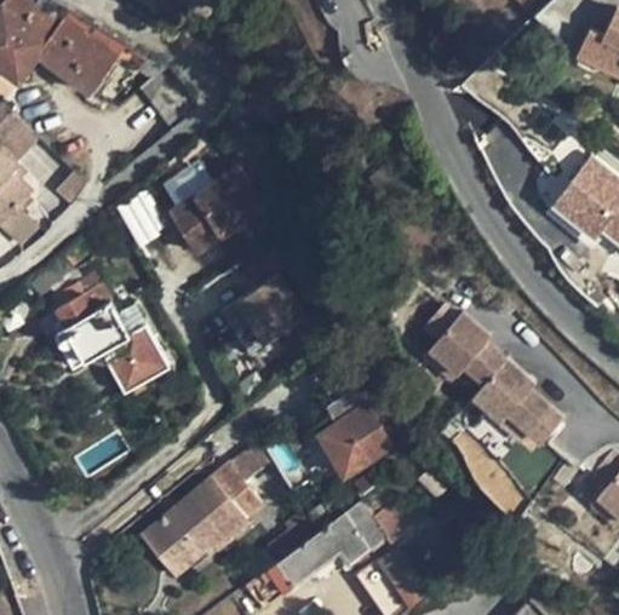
[(21,0),(7,0),(1,9),(27,24),(35,10),(21,0)]
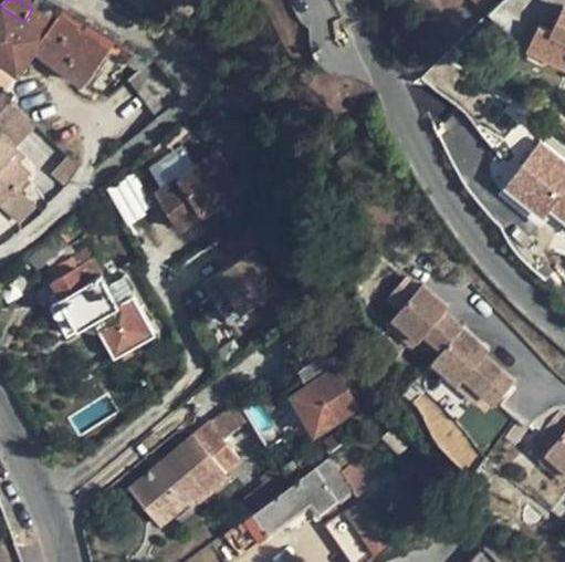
[(24,22),(1,8),(0,10),(0,38),(10,45),(24,22)]
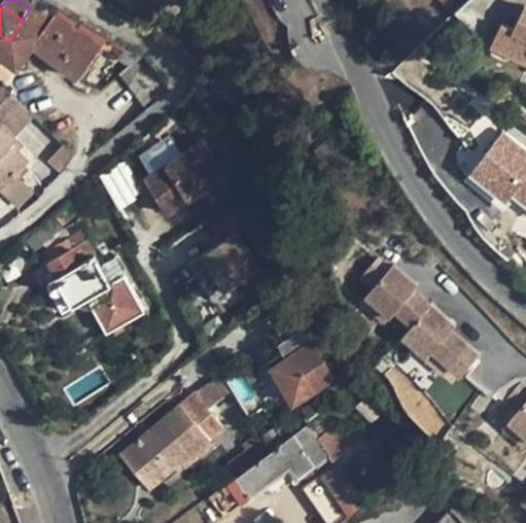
[(38,14),(30,8),(23,21),(31,27),(38,14)]
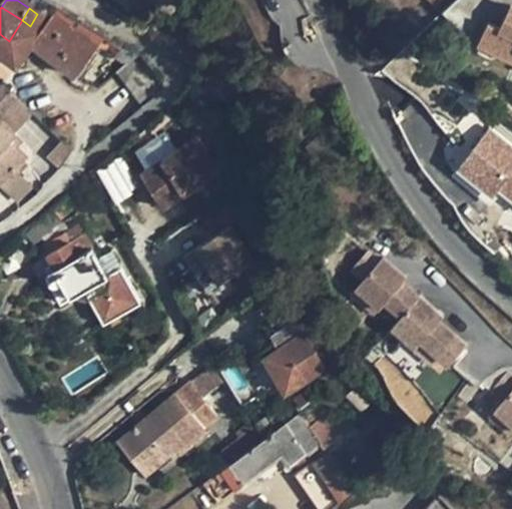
[(511,12),(508,11),(498,31),(486,25),(476,47),(511,63),(511,12)]
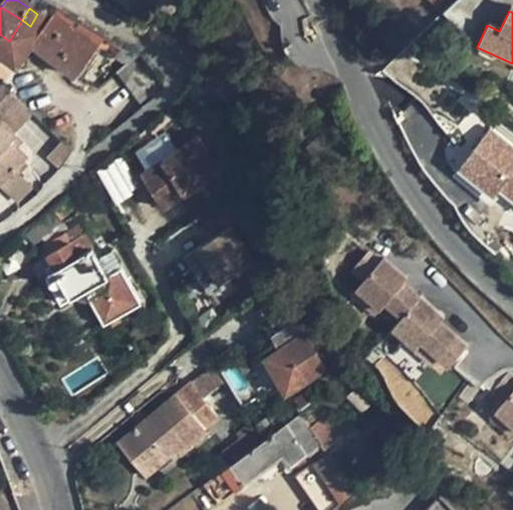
[(56,12),(53,16),(101,41),(56,12)]
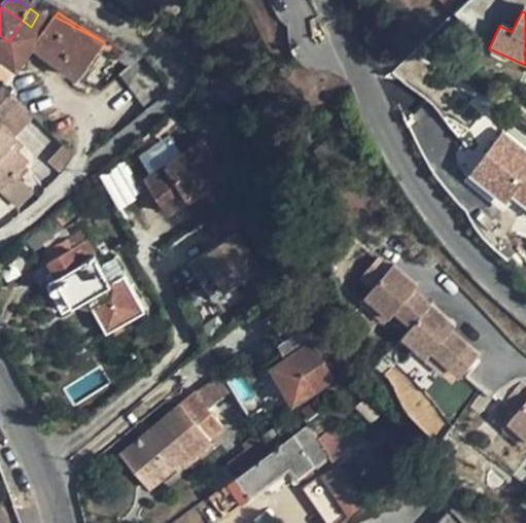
[(28,57),(32,53),(43,34),(42,32),(49,23),(38,14),(31,27),(23,21),(9,42),(28,57)]
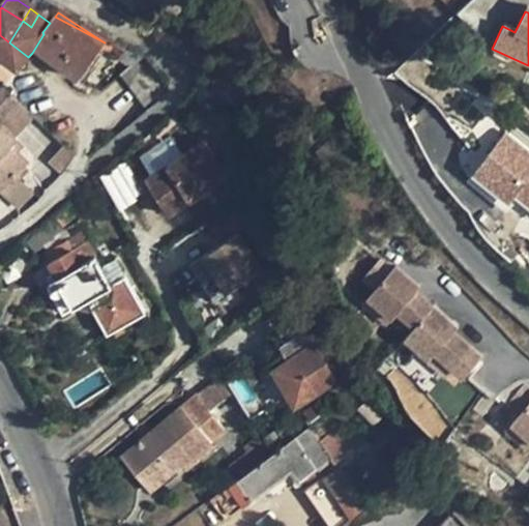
[(105,42),(55,17),(52,20),(96,54),(105,42)]
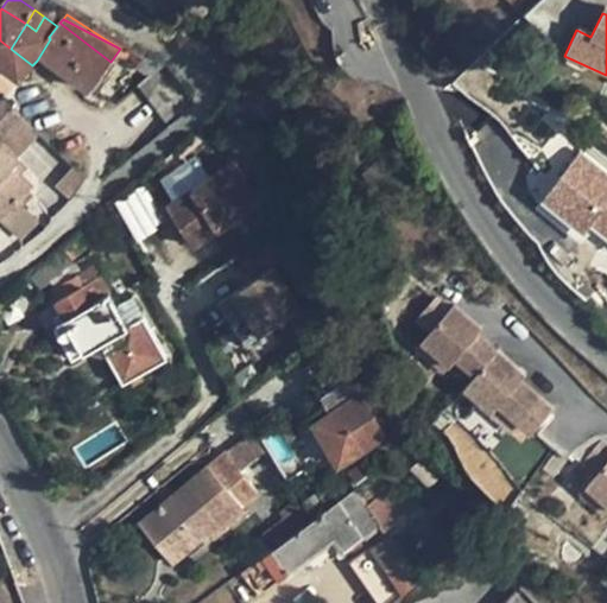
[(111,62),(59,23),(57,26),(49,37),(50,39),(92,87),(111,62)]
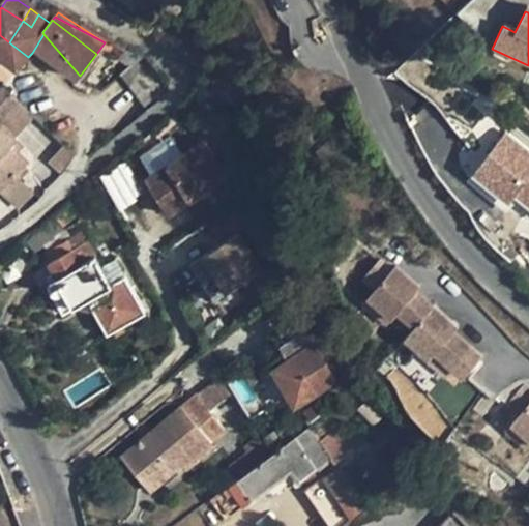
[(75,83),(80,76),(43,34),(32,53),(40,59),(75,83)]
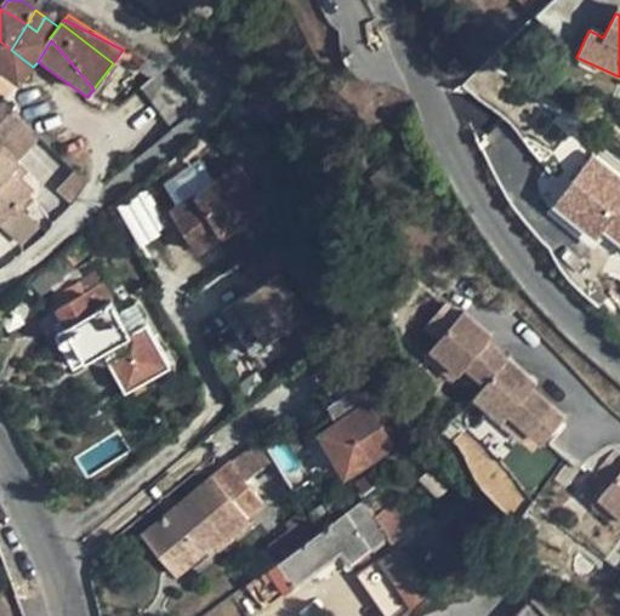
[(33,67),(11,50),(0,41),(0,73),(17,85),(33,67)]
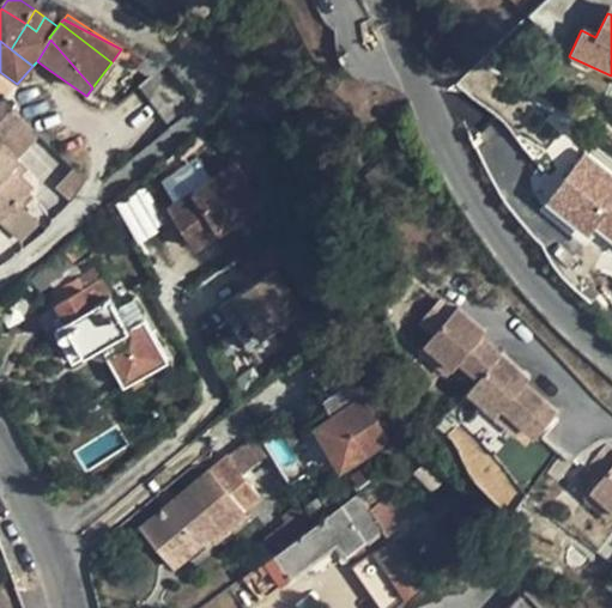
[(111,62),(137,76),(150,65),(121,49),(111,62)]
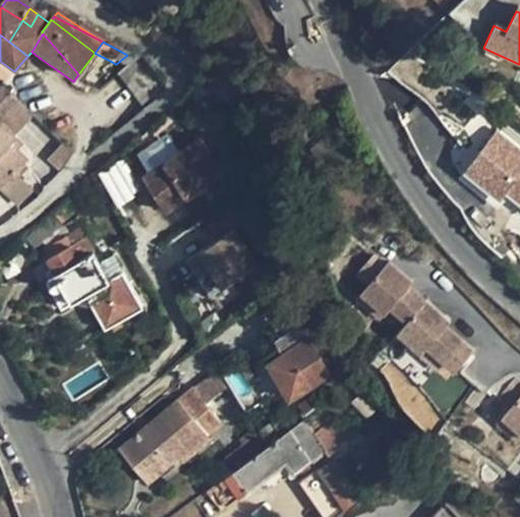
[(127,55),(116,64),(107,70),(141,115),(167,96),(133,50),(127,55)]
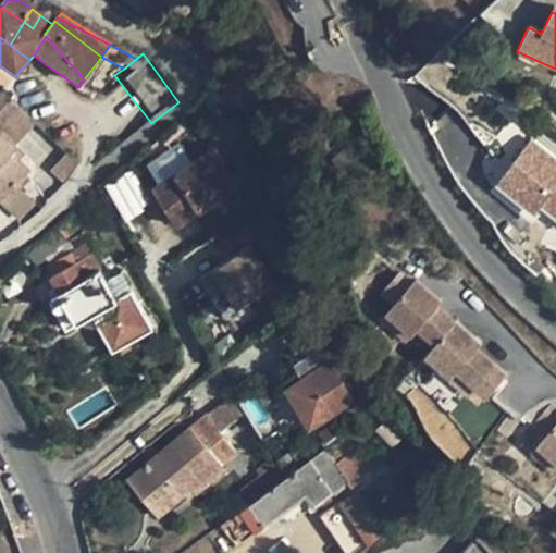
[(24,112),(15,103),(13,101),(4,108),(7,110),(16,120),(23,113),(24,112)]
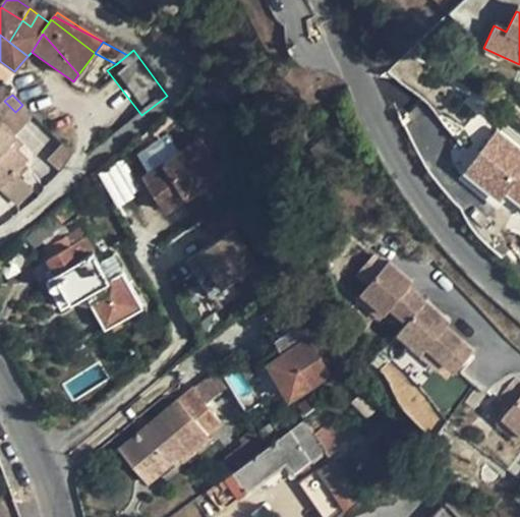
[(15,112),(6,103),(0,108),(0,126),(4,122),(13,132),(31,115),(21,106),(15,112)]
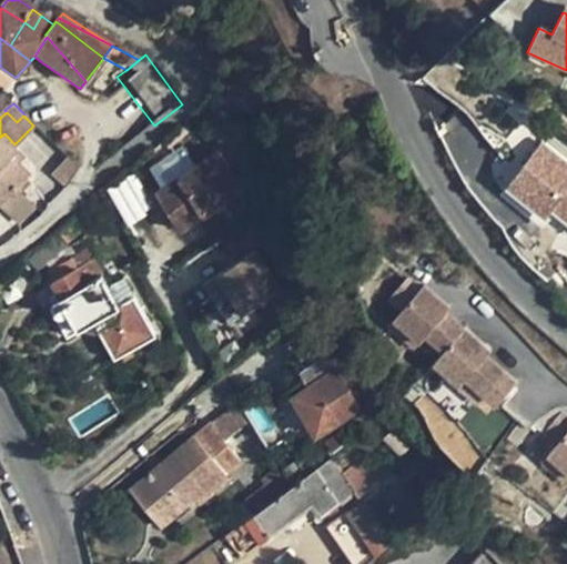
[(0,208),(4,204),(21,188),(34,174),(14,155),(20,150),(14,144),(4,133),(0,138),(0,208)]
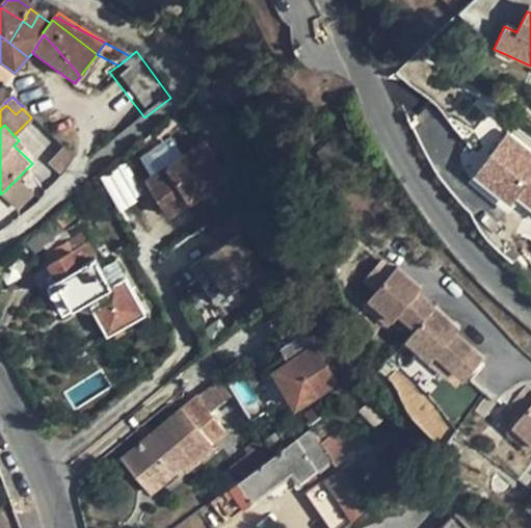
[(473,183),(530,220),(530,155),(502,137),(473,183)]
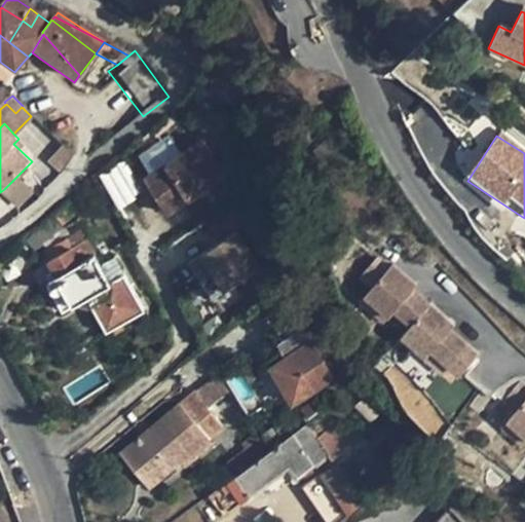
[(200,147),(144,182),(164,217),(222,181),(200,147)]
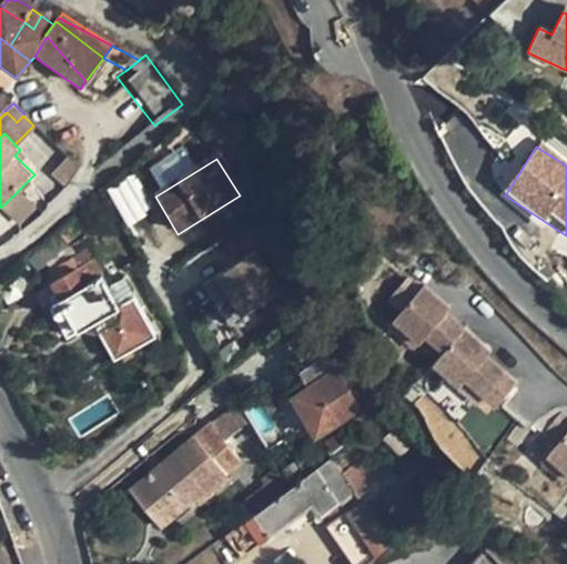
[(38,204),(21,188),(4,204),(21,221),(38,204)]
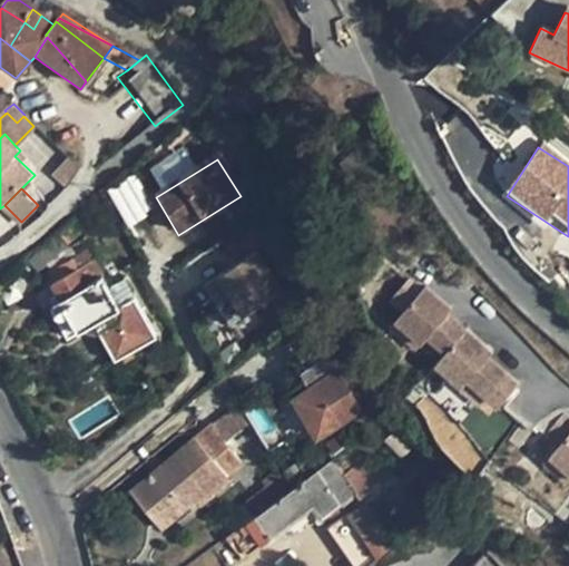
[(236,228),(211,244),(226,269),(252,252),(236,228)]
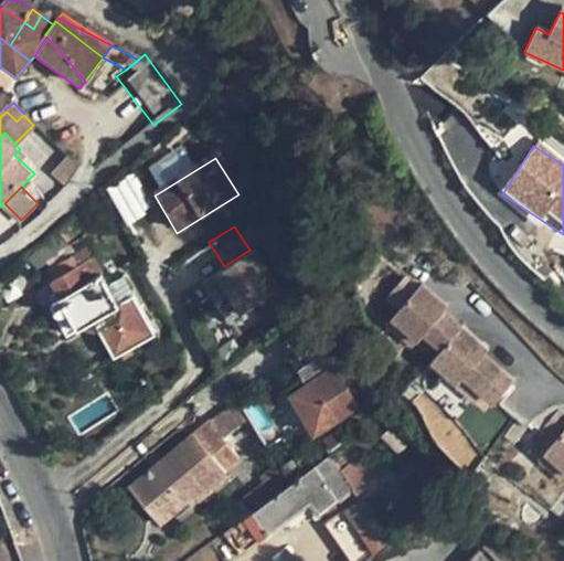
[(224,266),(214,272),(240,311),(274,289),(249,250),(224,266)]
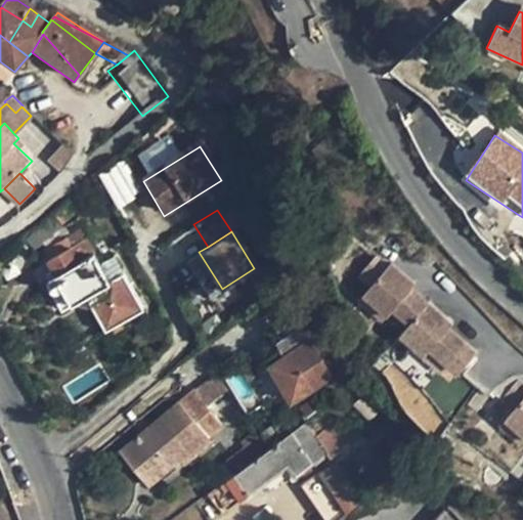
[(142,313),(129,290),(128,289),(113,261),(98,267),(84,243),(46,263),(53,277),(44,283),(60,312),(73,306),(92,311),(104,333),(142,313)]
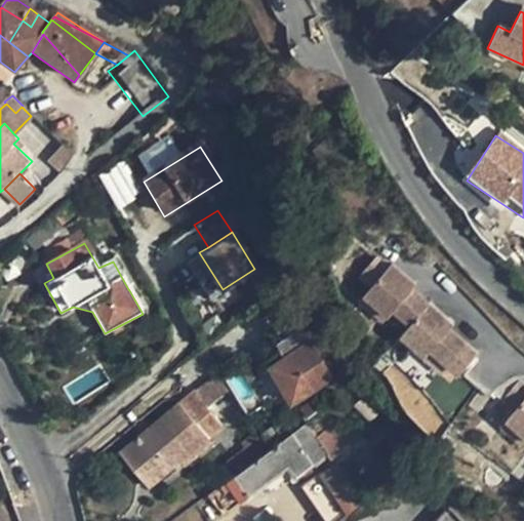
[(199,252),(188,259),(211,295),(223,289),(199,252)]
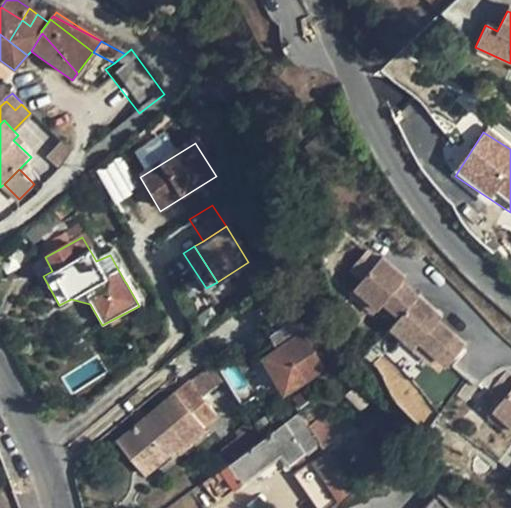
[(344,275),(355,285),(371,267),(360,257),(344,275)]
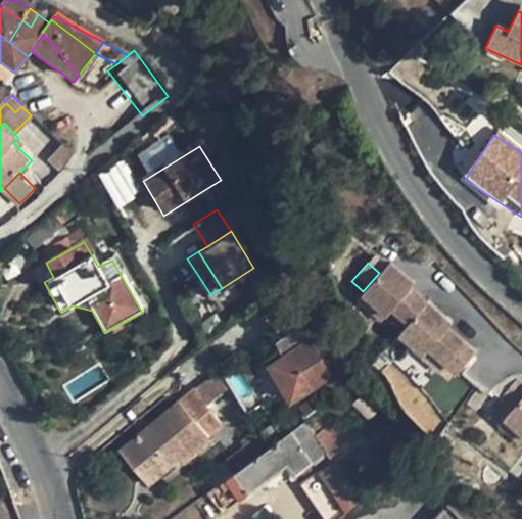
[(382,270),(379,273),(363,291),(357,298),(379,320),(385,314),(399,298),(404,293),(406,290),(382,270)]
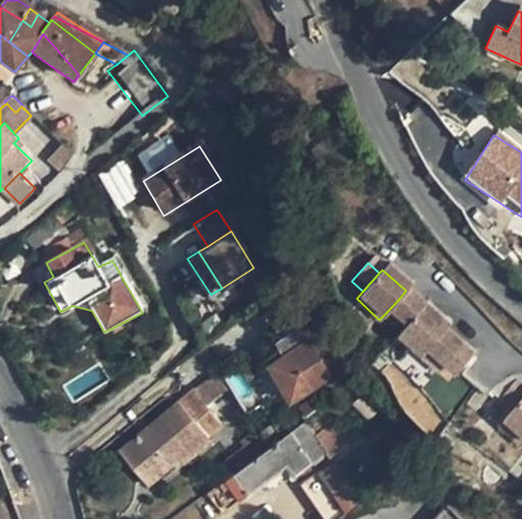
[(411,299),(404,293),(399,298),(406,304),(411,299)]
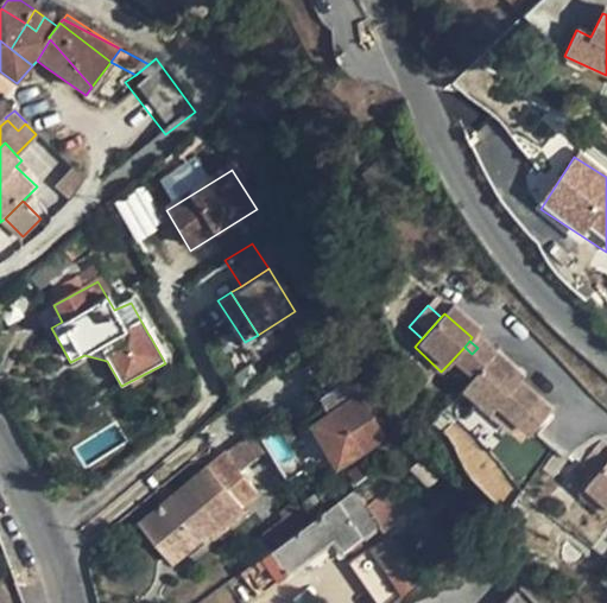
[(337,470),(371,451),(392,438),(358,380),(346,389),(318,346),(293,361),(323,411),(310,419),(315,426),(311,427),(337,470)]
